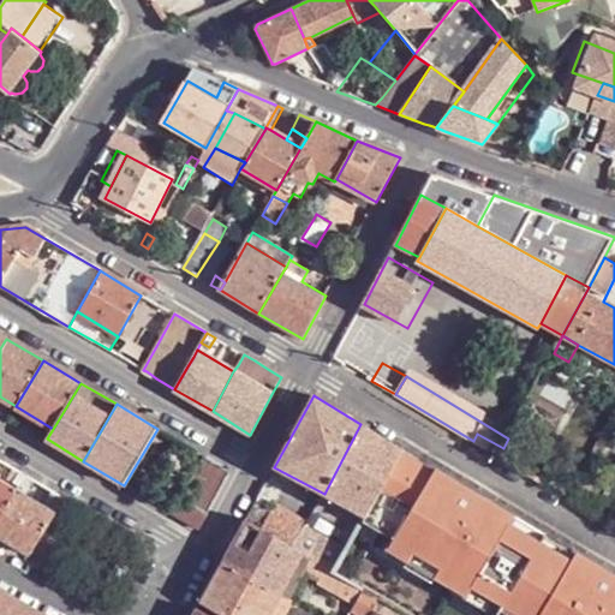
[(360,424),(324,494),(363,514),(399,449),(400,447),(360,424)]
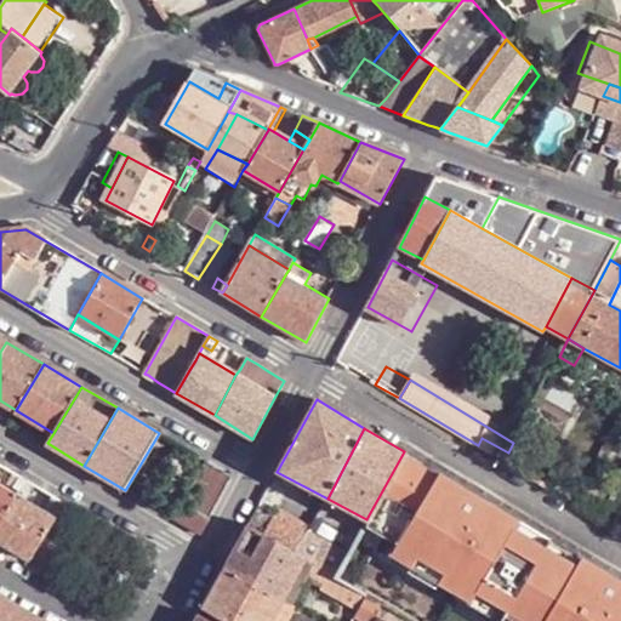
[(503,461),(508,453),(482,438),(478,445),(503,461)]
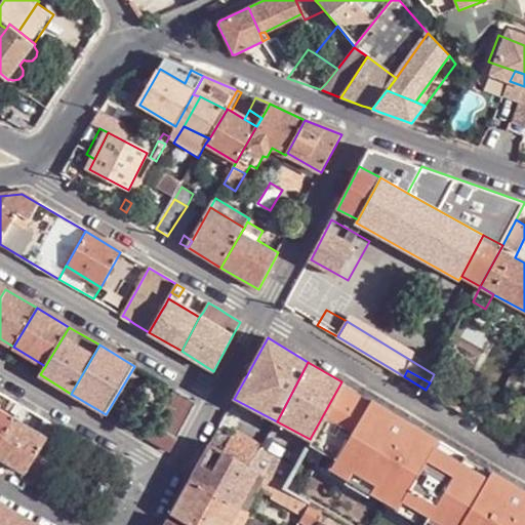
[(369,400),(340,384),(310,439),(293,470),(283,487),(309,501),(311,502),(322,510),(348,524),(524,524),(524,491),(489,471),(488,472),(462,456),(463,454),(369,398),(369,400)]
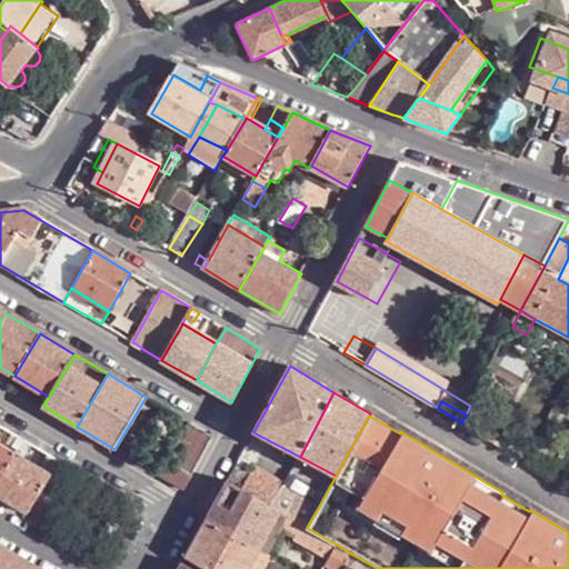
[(213,436),(190,422),(159,475),(183,490),(213,436)]
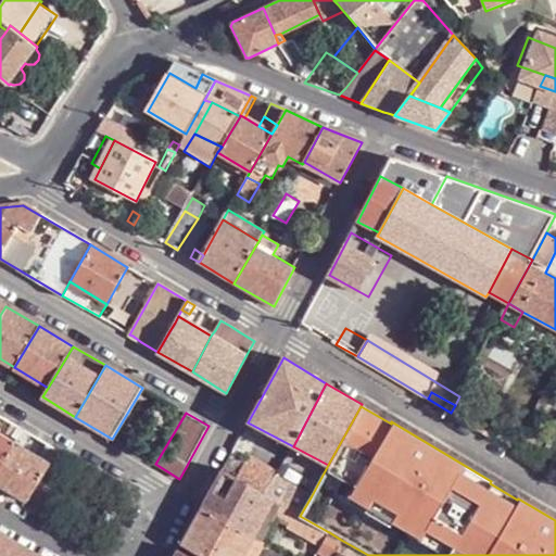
[(5,433),(16,441),(21,433),(24,429),(13,422),(5,433)]
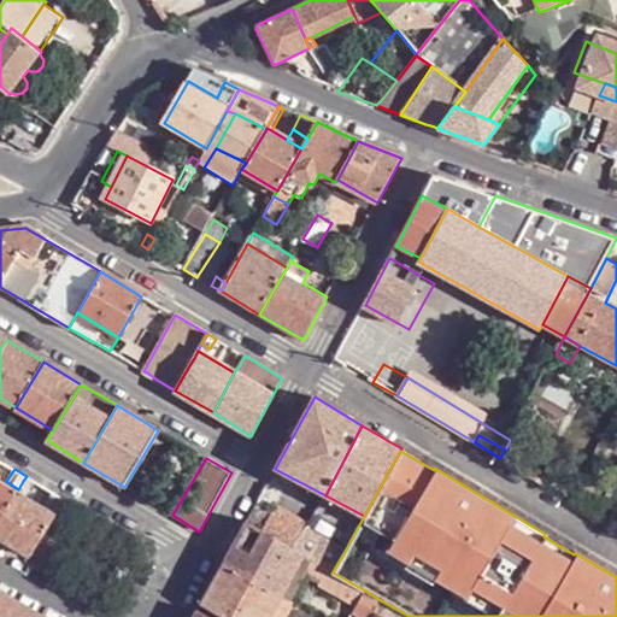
[(573,500),(580,488),(560,476),(553,488),(573,500)]
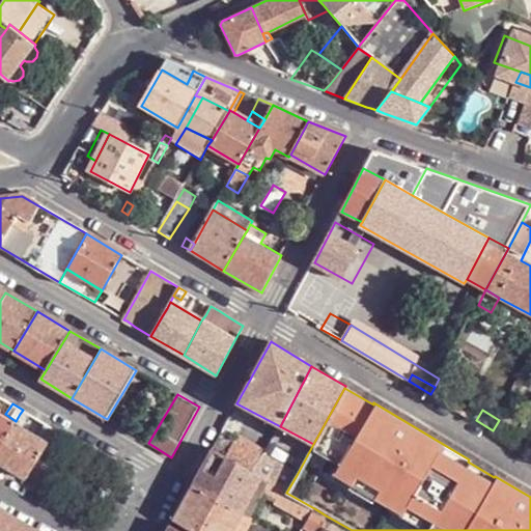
[(221,430),(235,439),(236,437),(242,427),(235,424),(240,416),(232,411),(221,430)]
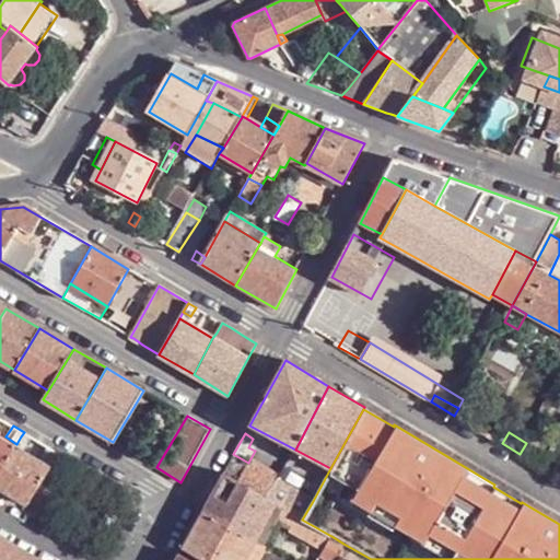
[(0,470),(14,448),(0,440),(0,470)]
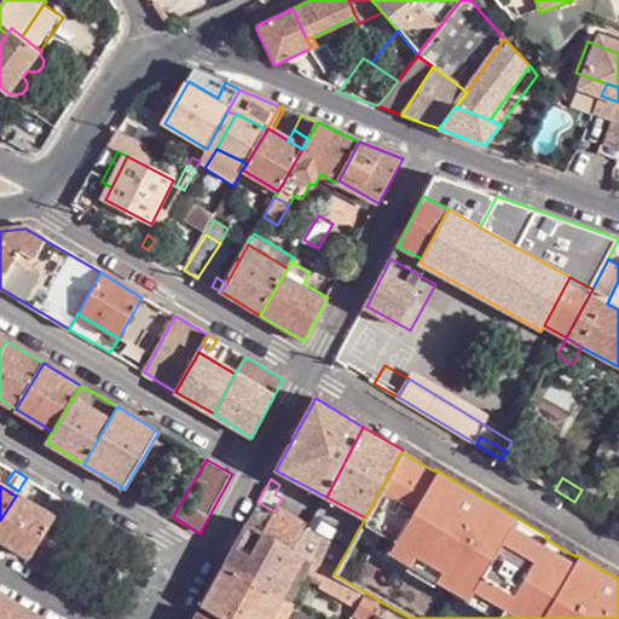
[(55,495),(44,512),(55,519),(67,501),(55,495)]
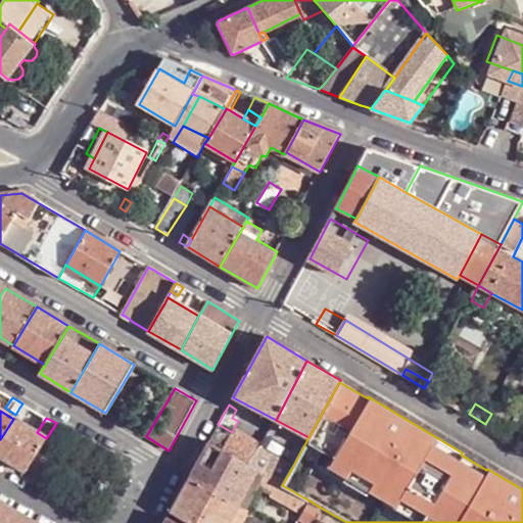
[(0,457),(25,472),(46,438),(37,432),(13,419),(0,439),(0,457)]
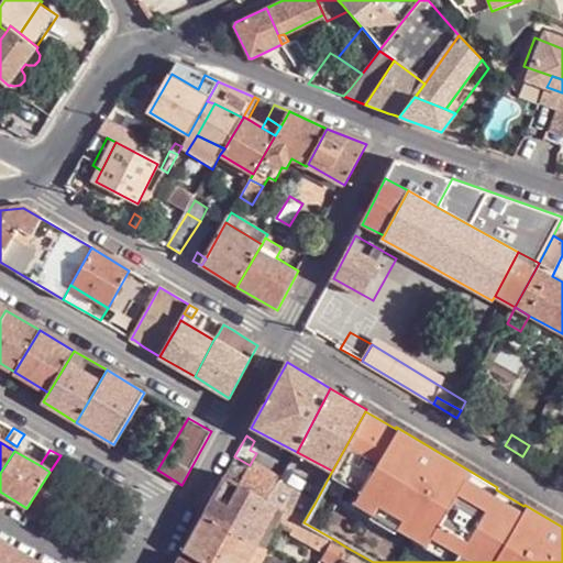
[(283,481),(251,463),(250,465),(252,466),(241,485),(269,501),(277,487),(278,488),(280,484),(283,481)]
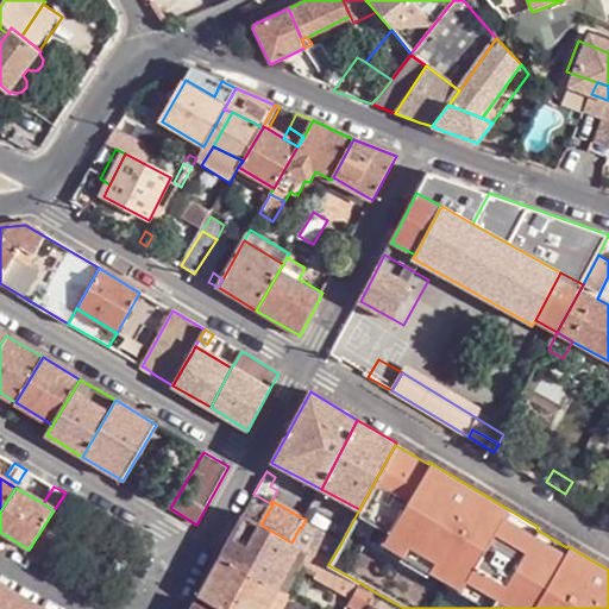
[(276,589),(299,548),(292,542),(261,525),(243,515),(220,556),(276,589)]
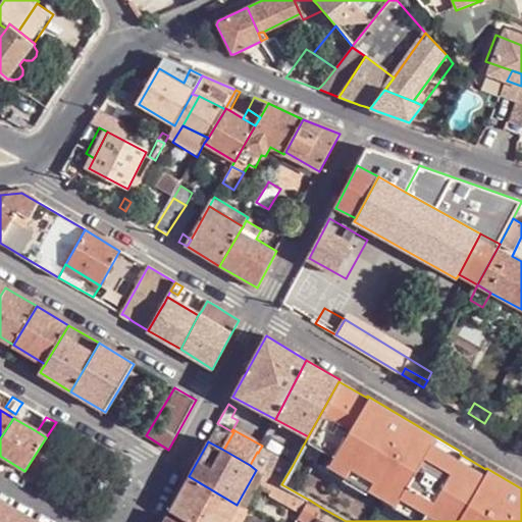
[(281,484),(292,467),(260,449),(258,453),(257,452),(250,465),(256,470),(265,474),(281,484)]
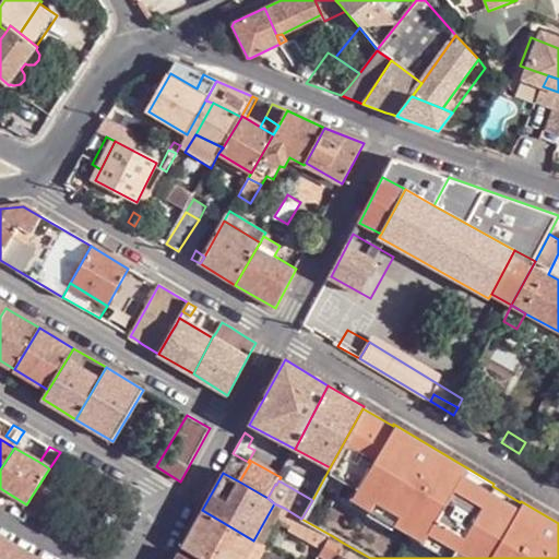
[(253,540),(263,546),(280,516),(284,508),(274,503),(253,540)]
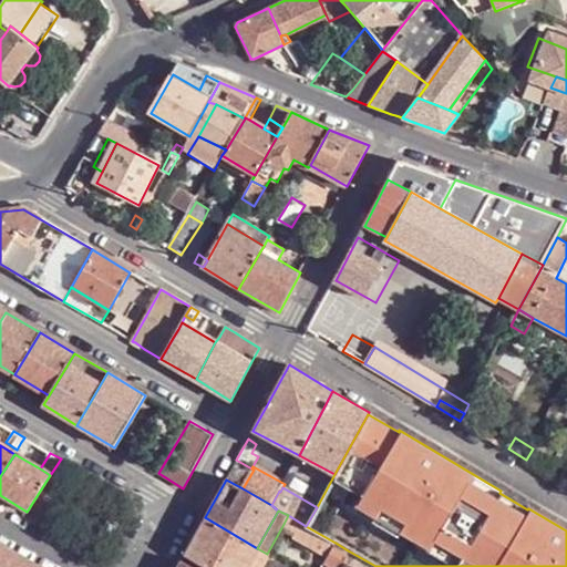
[(330,552),(336,543),(333,542),(306,526),(288,515),(284,524),(330,552)]
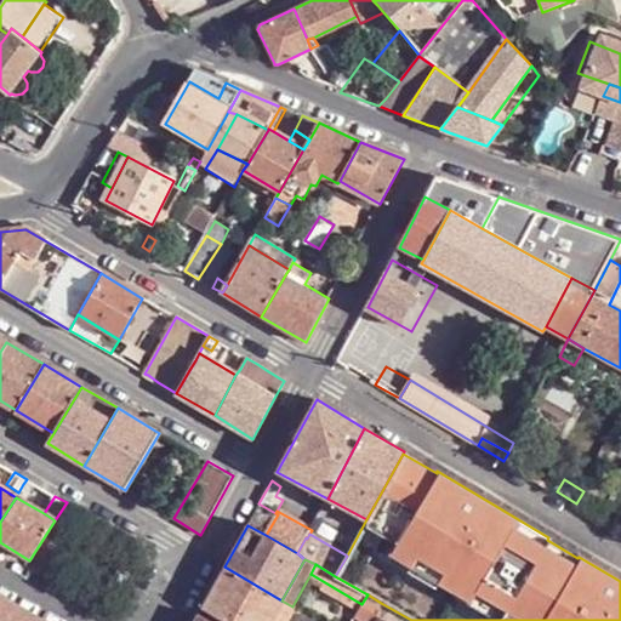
[(224,567),(203,609),(223,620),(269,620),(281,600),(224,567)]
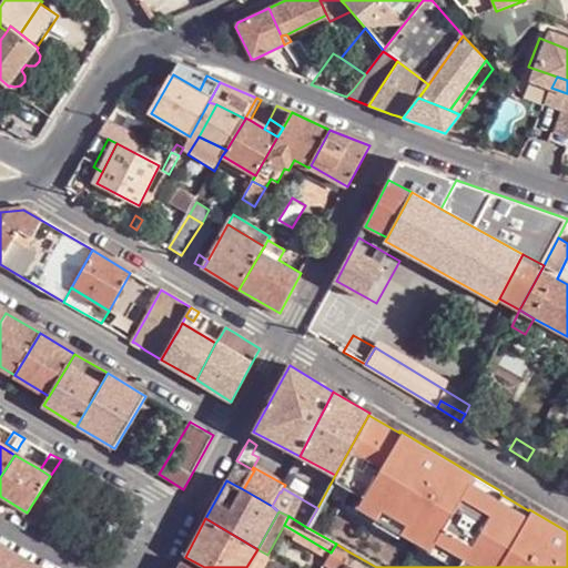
[(40,567),(0,544),(0,567),(40,567)]
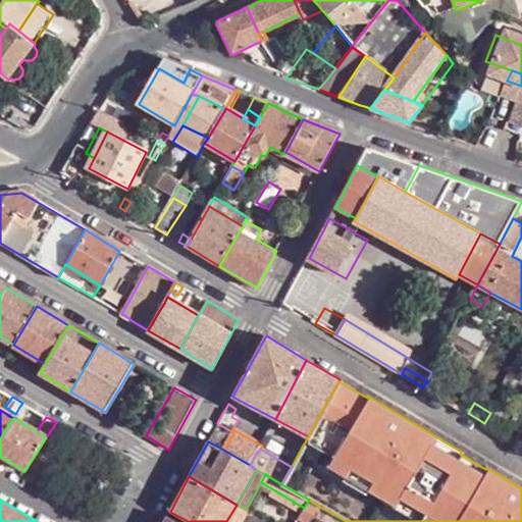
[(306,521),(311,521),(320,507),(309,500),(304,508),(299,518),(304,520),(306,521)]
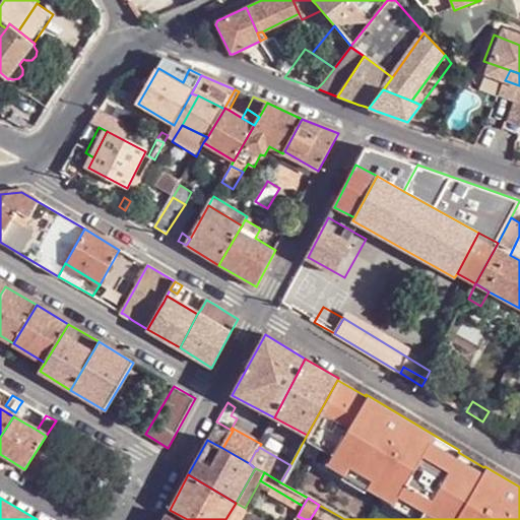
[(236,503),(225,519),(237,519),(245,508),(236,503)]
